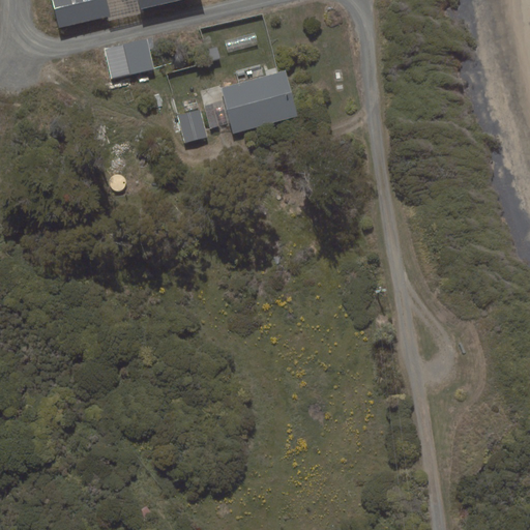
[(108,17),(111,17),(107,0),(52,0),(58,28),(108,17)]
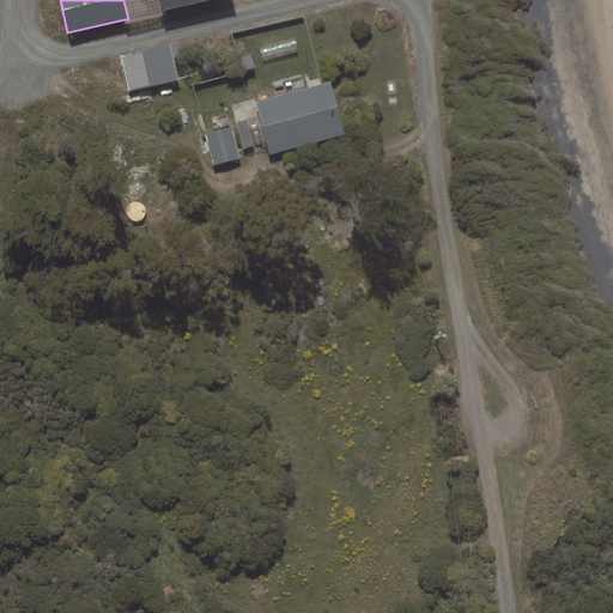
[(159,0),(123,0),(128,19),(125,19),(126,24),(164,16),(163,11),(159,0)]
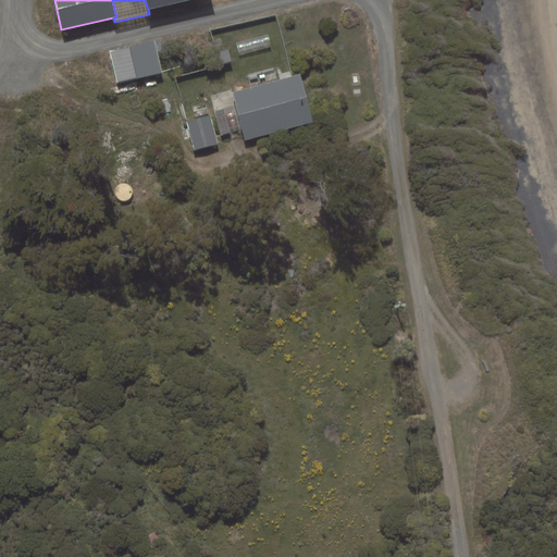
[(188,0),(145,0),(148,10),(188,0)]
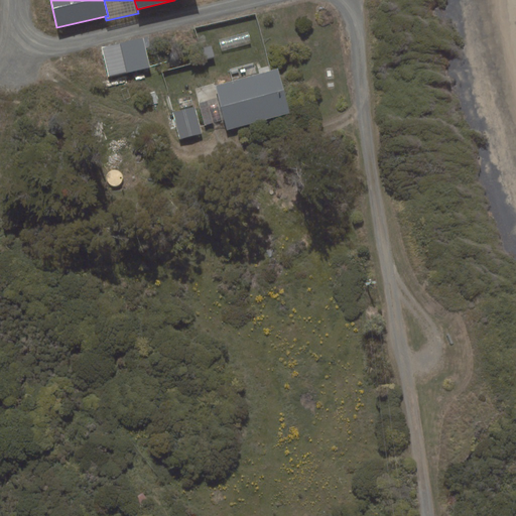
[(219,39),(222,51),(251,44),(248,31),(219,39)]
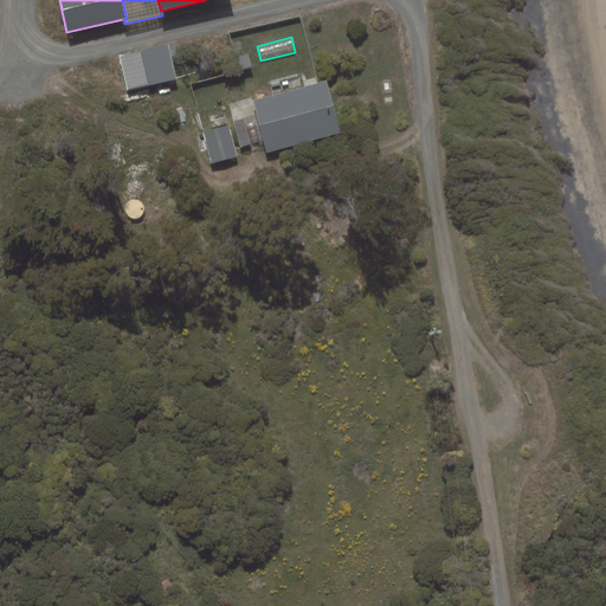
[(128,91),(176,78),(168,44),(118,56),(128,91)]
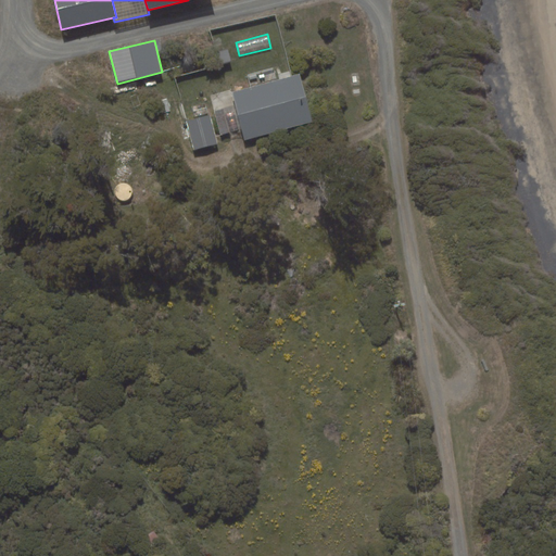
[(231,62),(228,49),(216,52),(220,65),(231,62)]
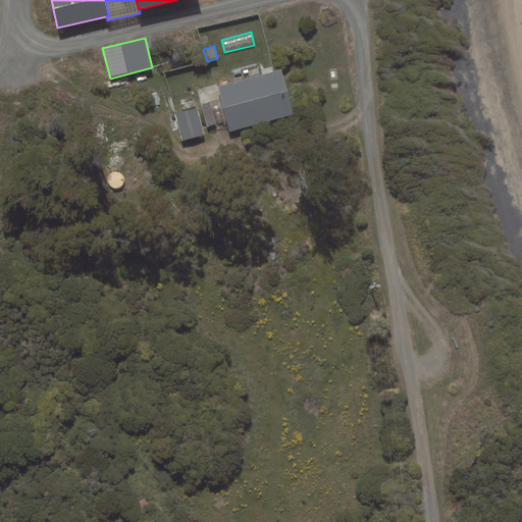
[(294,114),(281,69),(218,86),(229,131),(294,114)]
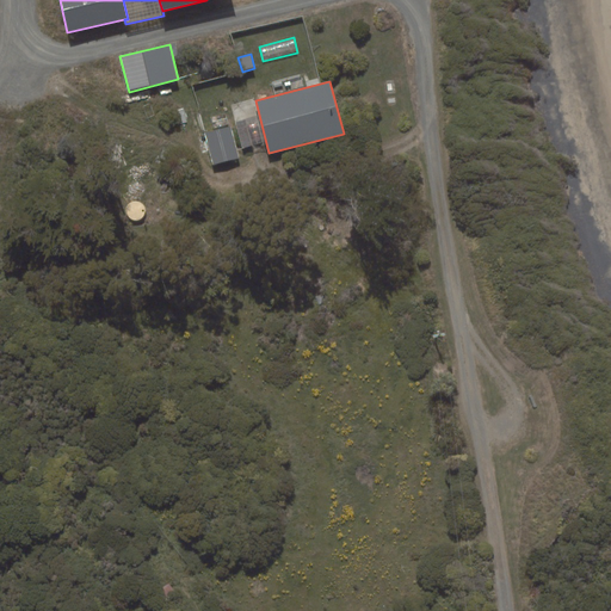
[(232,127),(204,133),(213,165),(240,158),(232,127)]
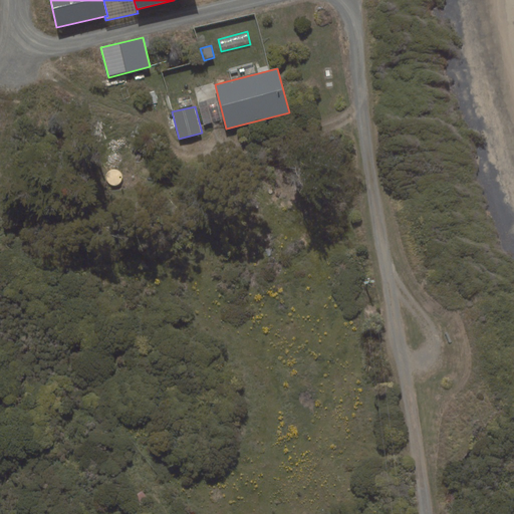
All buildings are outlined.
